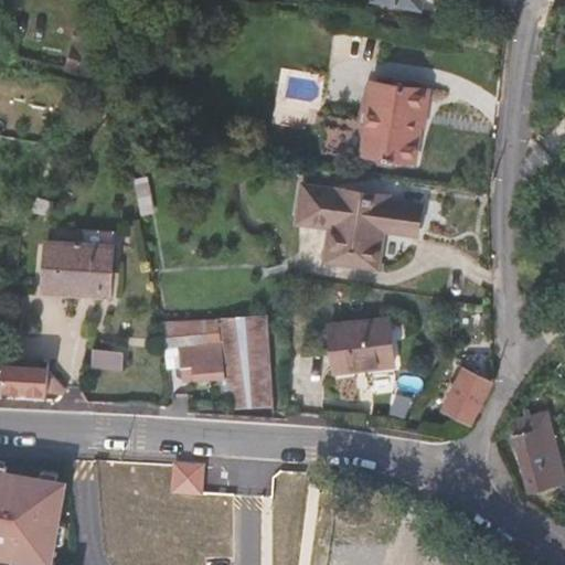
[(372,0),(372,1),(422,12),(423,0),(372,0)]
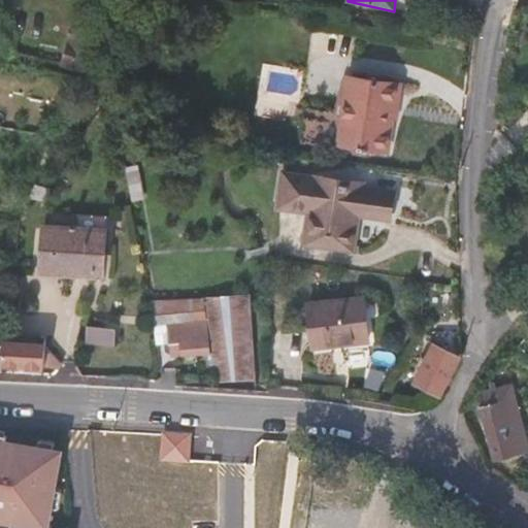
[(94,70),(103,26),(99,25),(84,22),(73,20),(64,64),(94,70)]
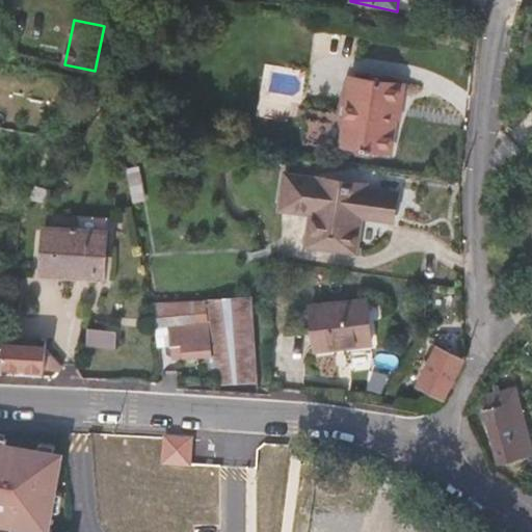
[(399,117),(401,106),(402,96),(404,85),(351,78),(342,145),(391,152),(396,117),(399,117)]
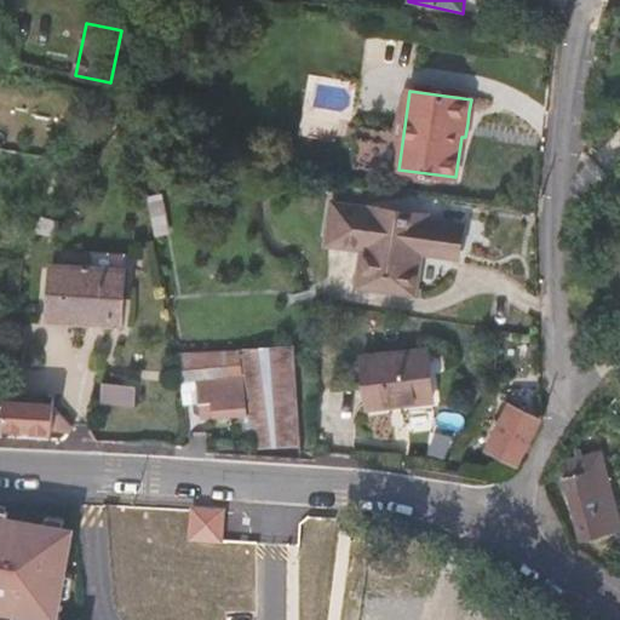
[(167,231),(161,196),(148,200),(149,204),(154,235),(167,233),(167,231)]
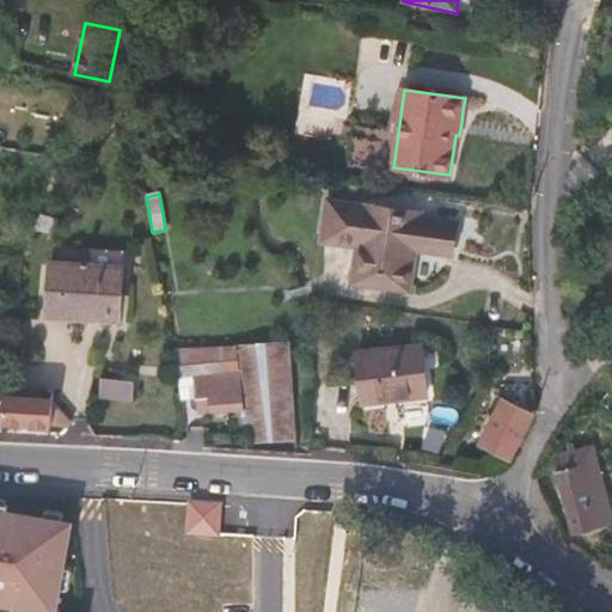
[(453,239),(456,224),(424,219),(426,212),(330,196),(323,239),(359,246),(354,282),(409,289),(416,249),(451,255),(453,239)]
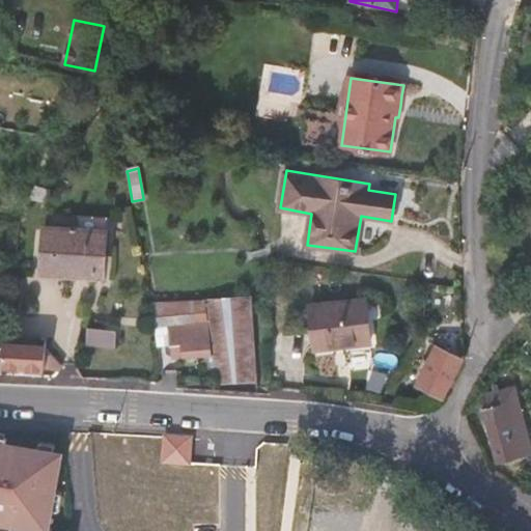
[(43,202),(48,189),(36,184),(30,197),(43,202)]
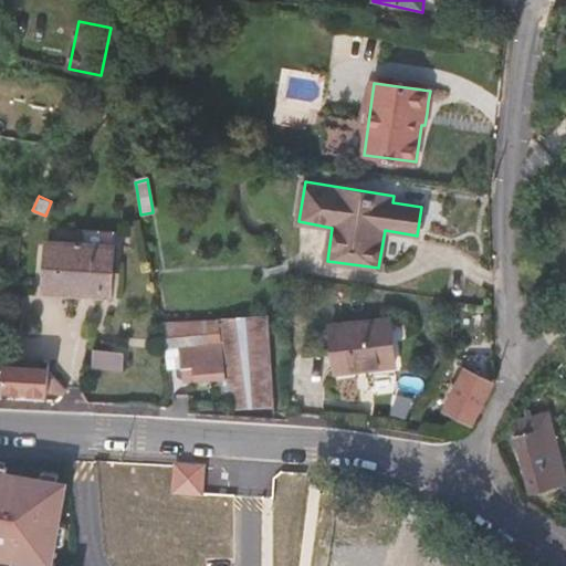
[(111,279),(114,247),(115,232),(83,229),(82,241),(76,241),(76,243),(46,241),(42,289),(72,291),(102,293),(104,278),(111,279)]
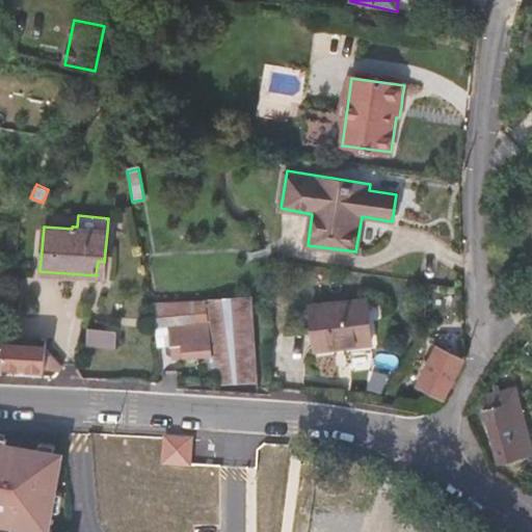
[(258,382),(253,296),(208,299),(206,299),(207,300),(209,321),(214,356),(205,357),(205,375),(216,375),(217,384),(254,383),(258,382)]
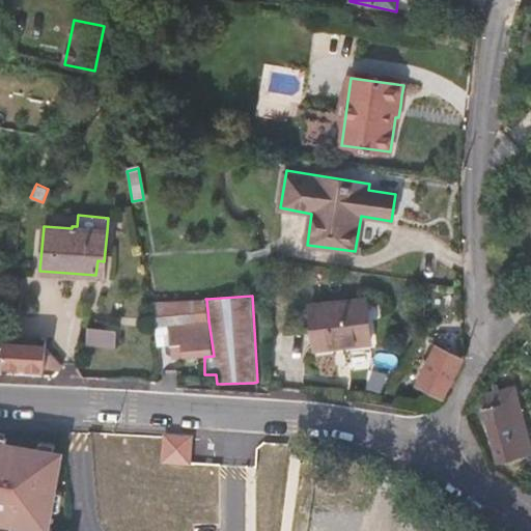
[(371,343),(366,298),(310,304),(315,350),(343,346),(371,343)]
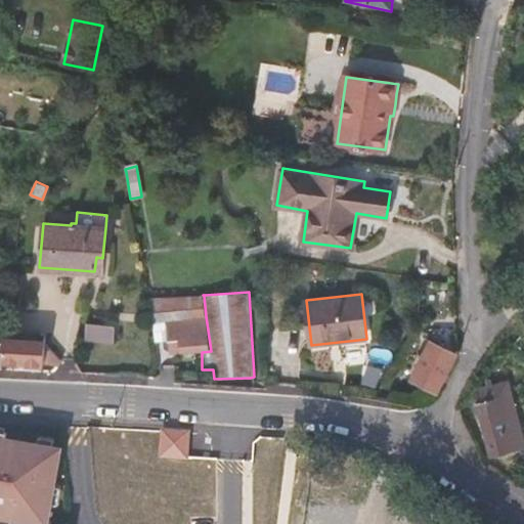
[(206,316),(204,296),(149,299),(155,322),(167,321),(185,319),(206,316)]
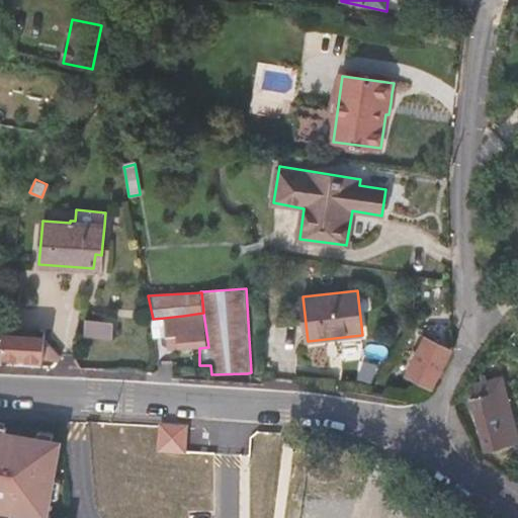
[(168,337),(165,318),(153,319),(154,326),(156,338),(168,337)]
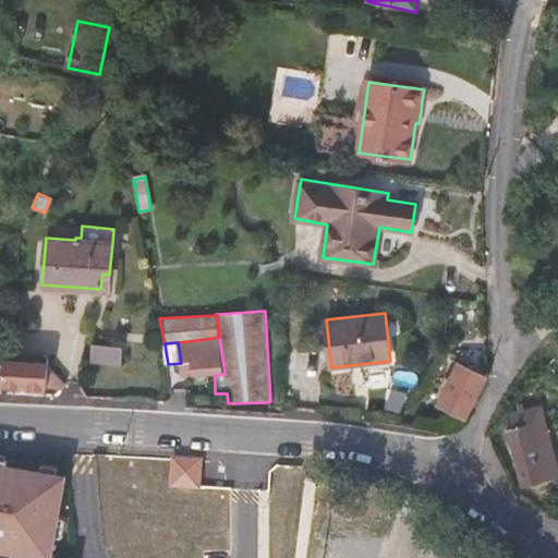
[(121,365),(122,347),(92,344),(91,363),(121,365)]
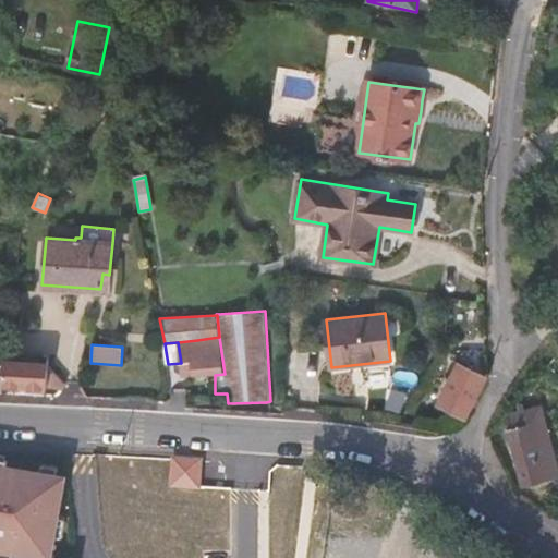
[(49,366),(49,363),(7,361),(3,361),(2,379),(1,385),(24,387),(47,389),(47,387),(62,391),(68,385),(49,366)]
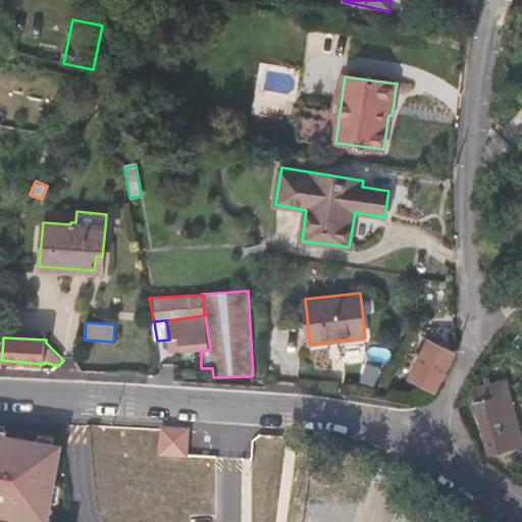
[(447,372),(456,354),(428,340),(409,376),(437,392),(447,372)]
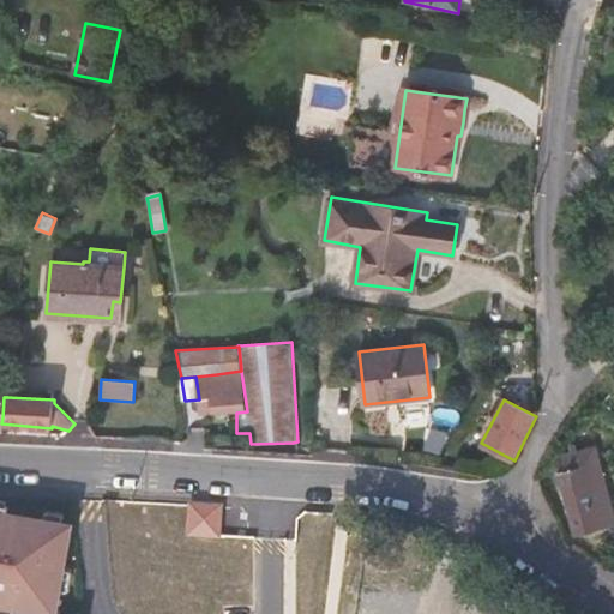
[(613,524),(613,511),(596,446),(578,451),(576,445),(571,446),(571,452),(561,455),(565,471),(559,473),(567,504),(576,536),(613,524)]
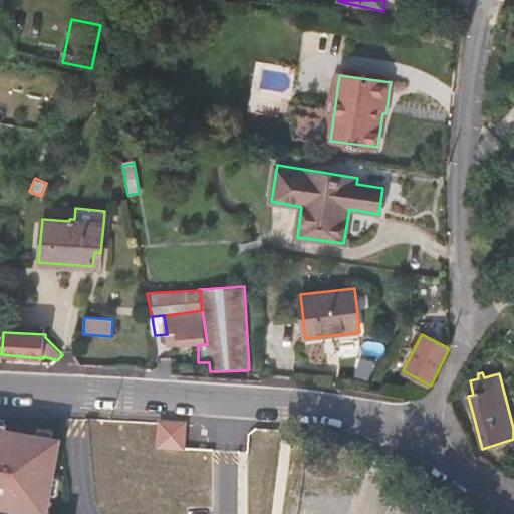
[(187,421),(156,422),(156,450),(188,449),(187,421)]
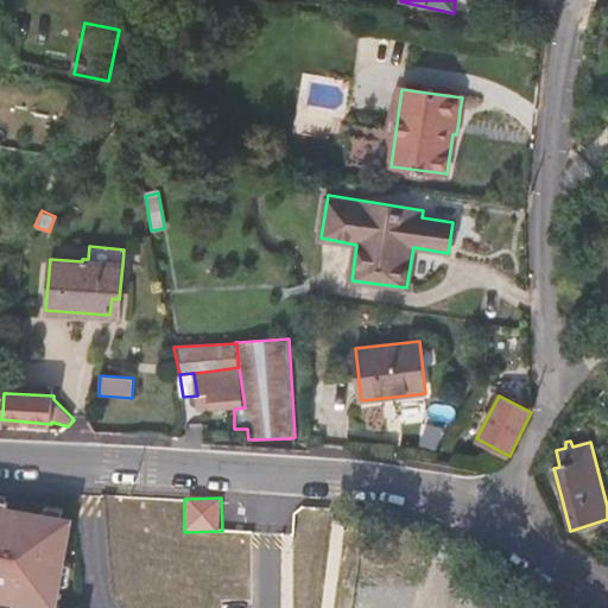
[(43,607),(57,520),(0,511),(0,589),(6,590),(4,607),(43,607)]
